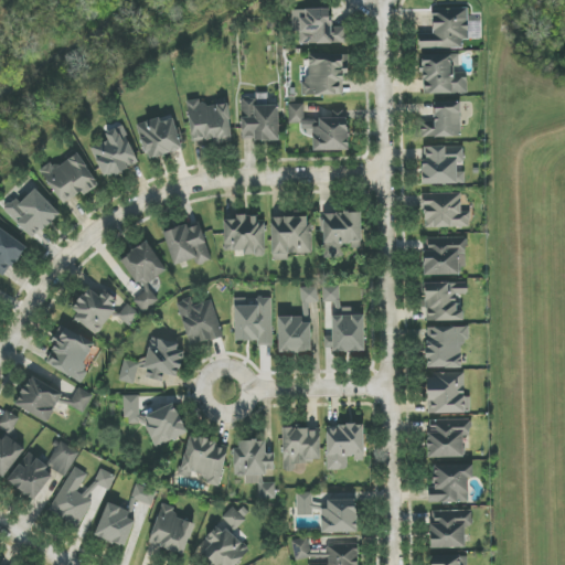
[(292,10),(295,45),(347,42),(345,28),(331,28),(330,8),(292,10)]
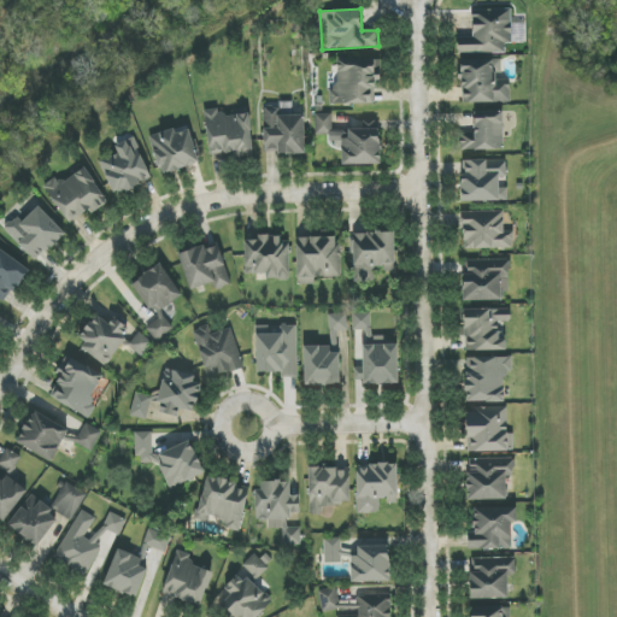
[(472,10),(472,37),(457,37),(458,53),(505,53),(505,43),(512,43),(511,9),(472,10)]
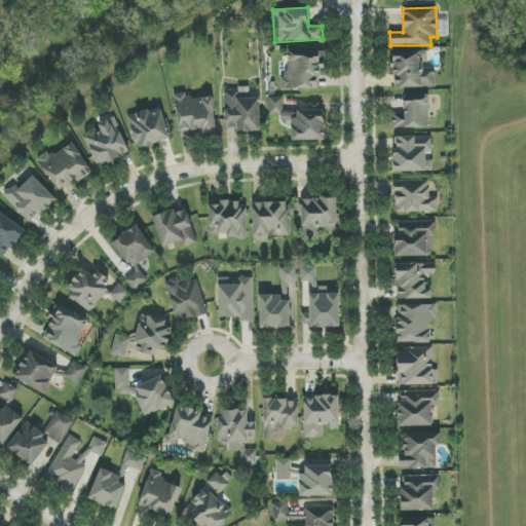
[(320,88),(318,69),(322,69),(322,50),(285,50),(286,88),(320,88)]
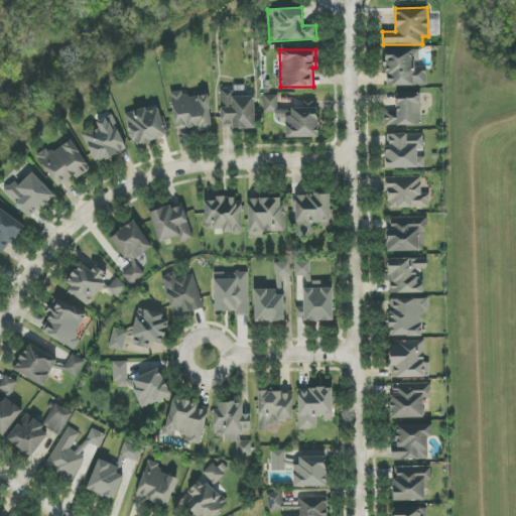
[(386,87),(427,86),(426,67),(419,67),(419,49),(385,50),(386,87)]
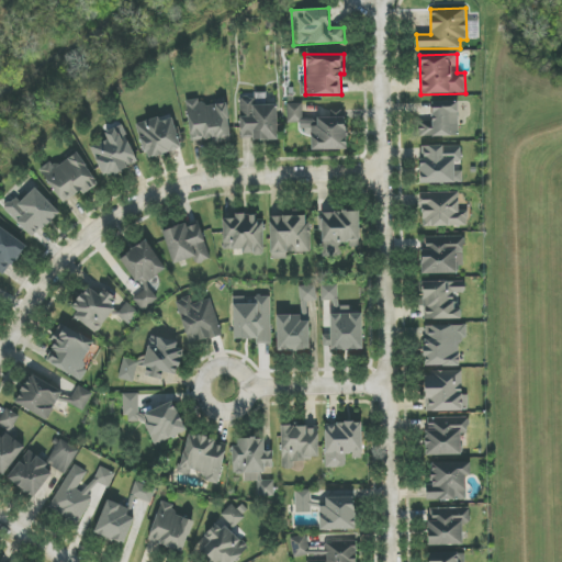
[(278,139),(278,104),(265,105),(265,98),(240,98),(240,139),(278,139)]
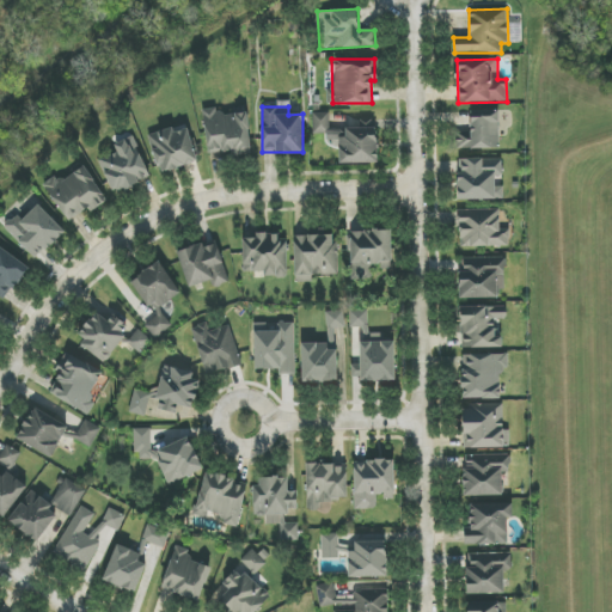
[(248,110),(203,114),(207,154),(251,151),(248,110)]
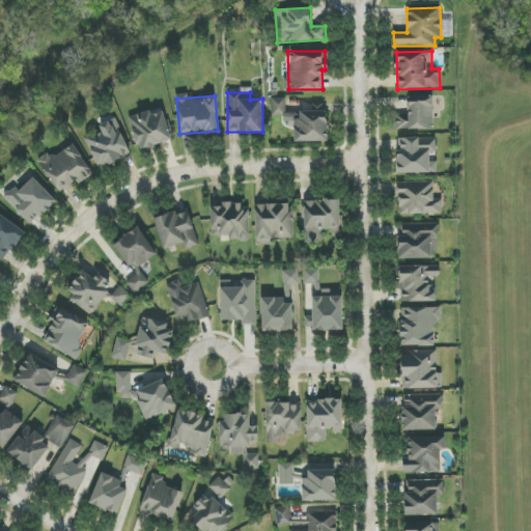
[(408,96),(409,115),(395,115),(395,130),(435,129),(434,95),(408,96)]
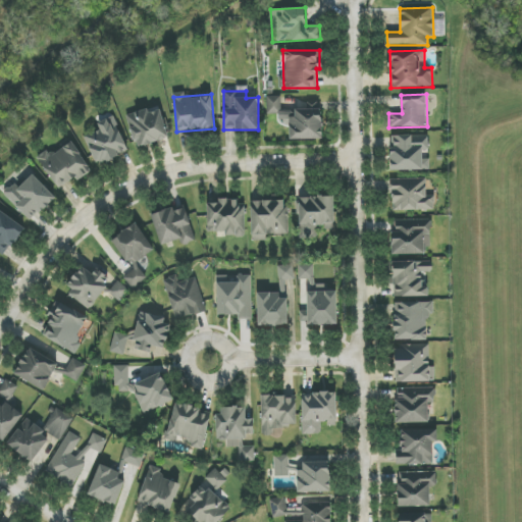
[(160,106),(127,116),(137,148),(169,139),(160,106)]
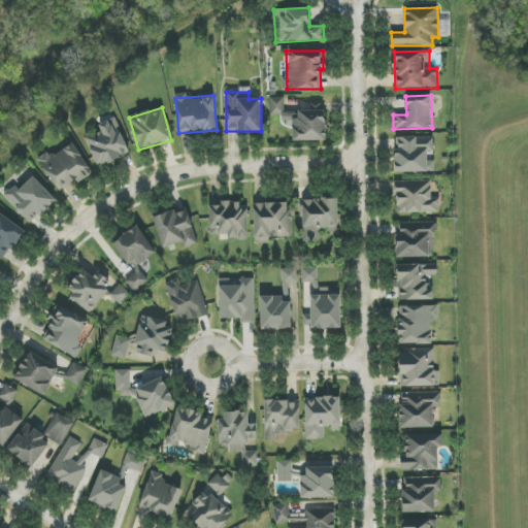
[(86,138),(98,167),(130,154),(116,118),(98,125),(101,132),(86,138)]
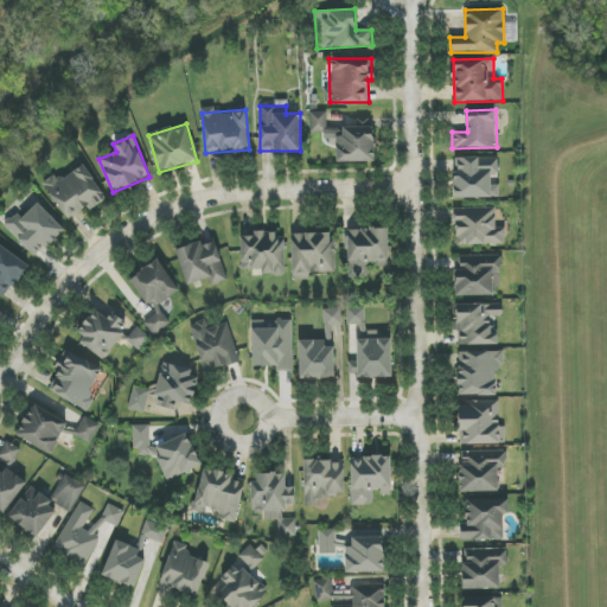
[(454,158),(455,198),(499,197),(498,157),(454,158)]
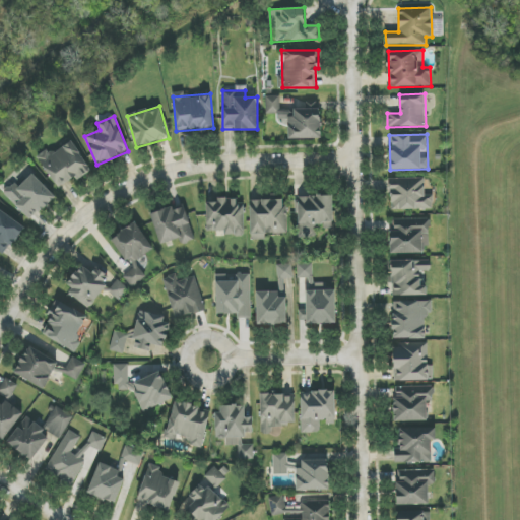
[(37,156),(60,190),(91,168),(72,141),(53,154),(49,148),(37,156)]
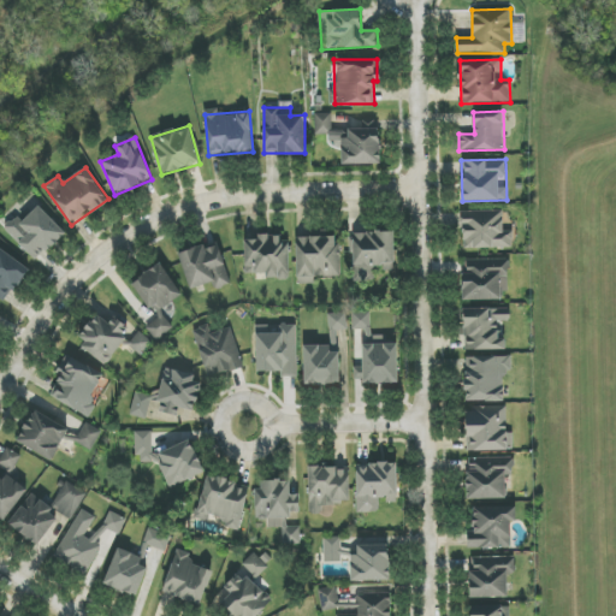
[(36,261),(66,232),(40,205),(23,220),(17,215),(4,227),(36,261)]
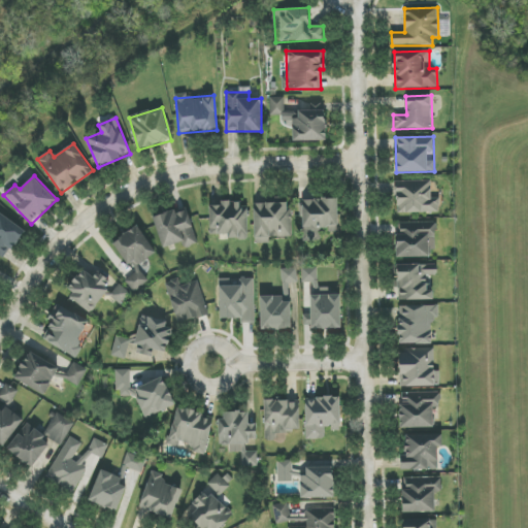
[(396,213),(439,212),(439,197),(431,198),(431,180),(396,182),(396,213)]
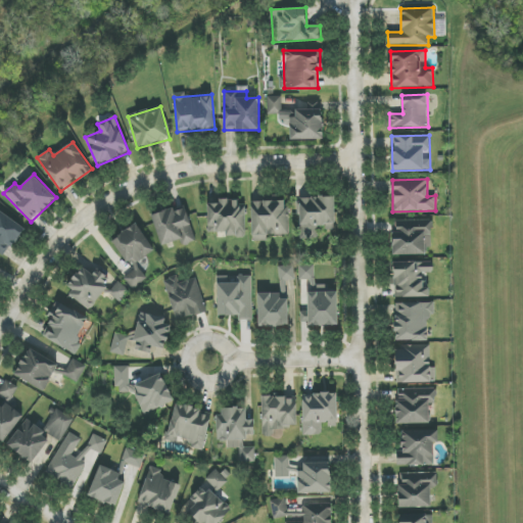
[(334,196),(298,198),(300,239),(319,238),(319,229),(335,228),(334,196)]
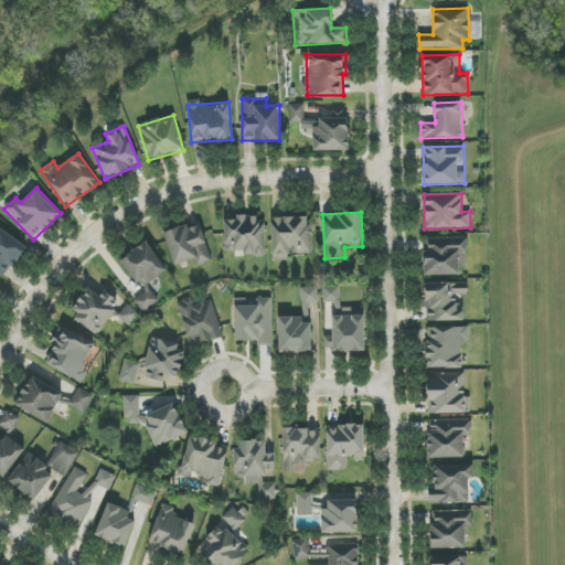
[(225,252),(245,251),(245,256),(266,256),(265,216),(224,217),(225,252)]
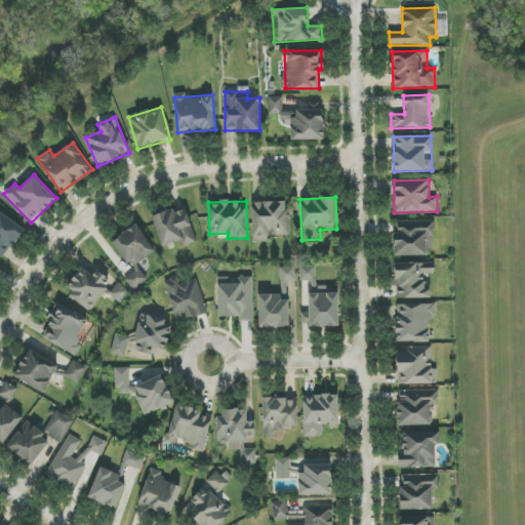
[(252,202),(253,242),(269,242),(268,236),(290,236),(289,201),(252,202)]
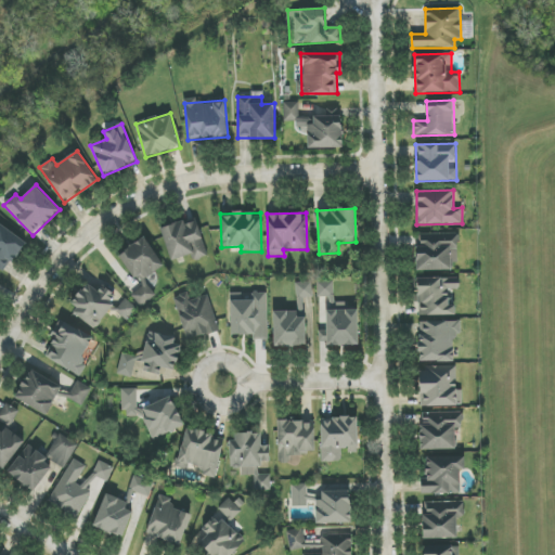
[(160,229),(171,261),(192,254),(194,261),(208,256),(195,218),(160,229)]
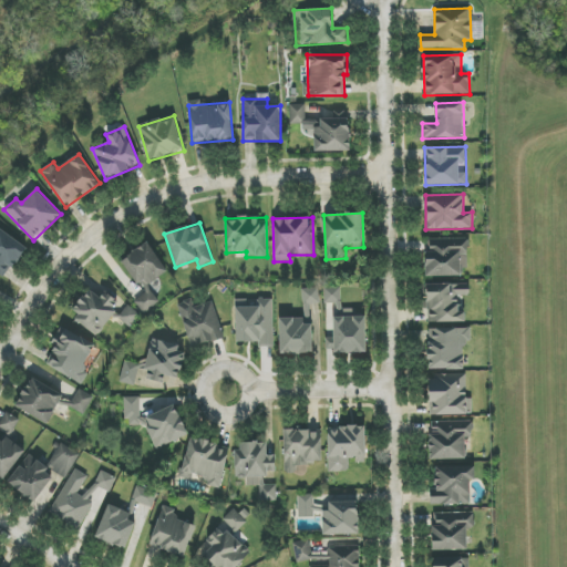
[(0,275),(6,278),(27,246),(0,229),(0,275)]
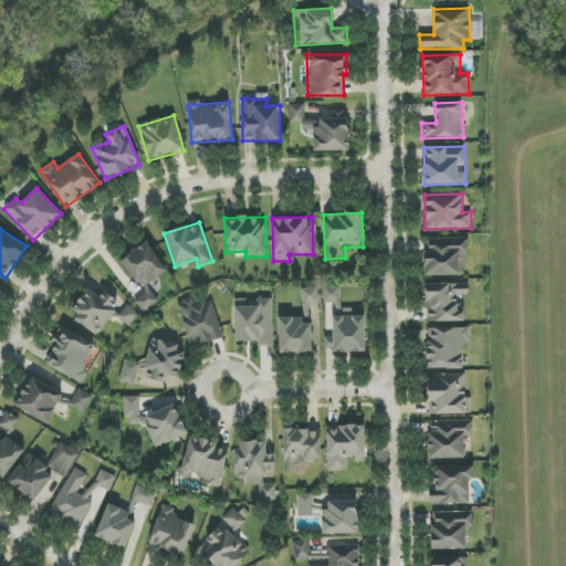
[(465,238),(425,239),(426,276),(467,275),(465,238)]
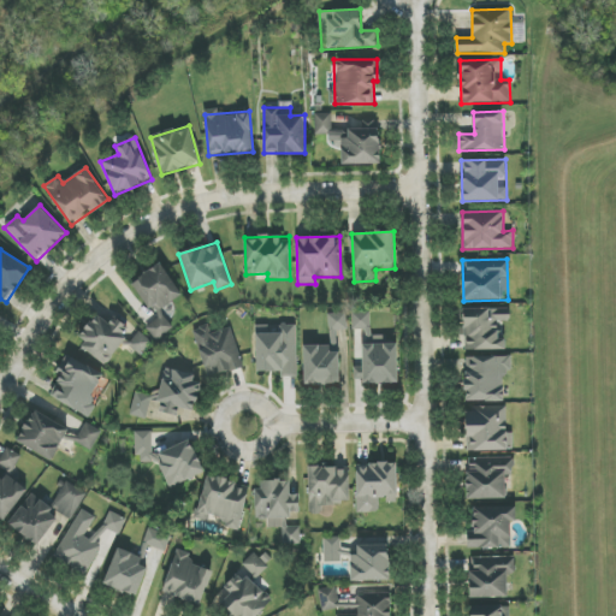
[(131,283),(157,319),(146,326),(157,341),(173,329),(160,311),(183,295),(160,262),(131,283)]
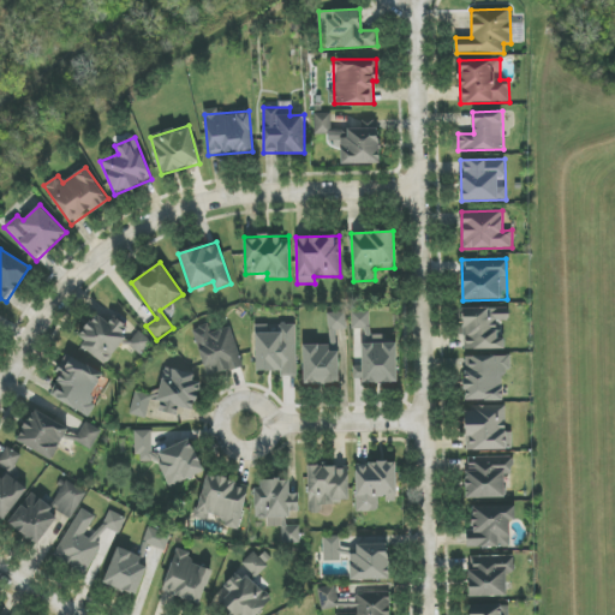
[(464,350),(505,350),(505,336),(500,336),(499,321),(509,321),(509,308),(463,309),(464,350)]
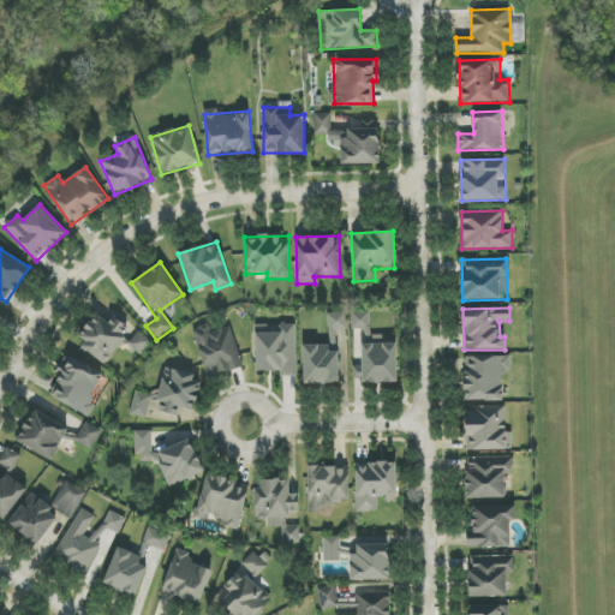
[(398,382),(396,344),(386,344),(386,335),(370,335),(370,311),(351,311),(352,329),(365,329),(365,341),(362,341),(362,366),(353,366),(353,383),(398,382)]
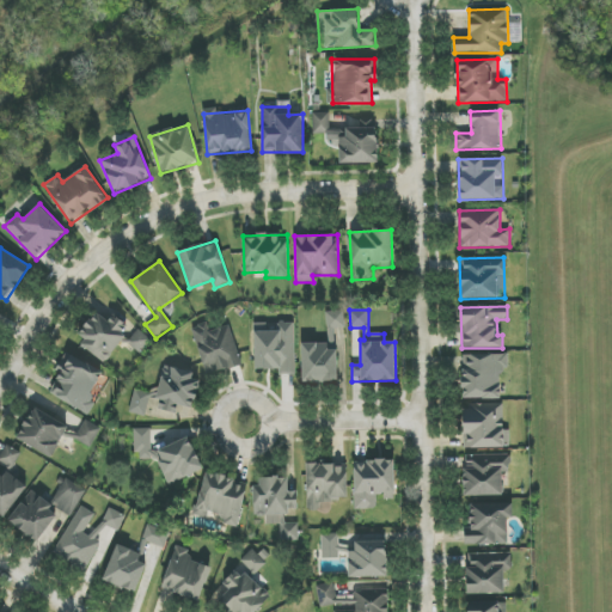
[(75,338),(105,362),(134,328),(115,312),(108,320),(97,311),(75,338)]
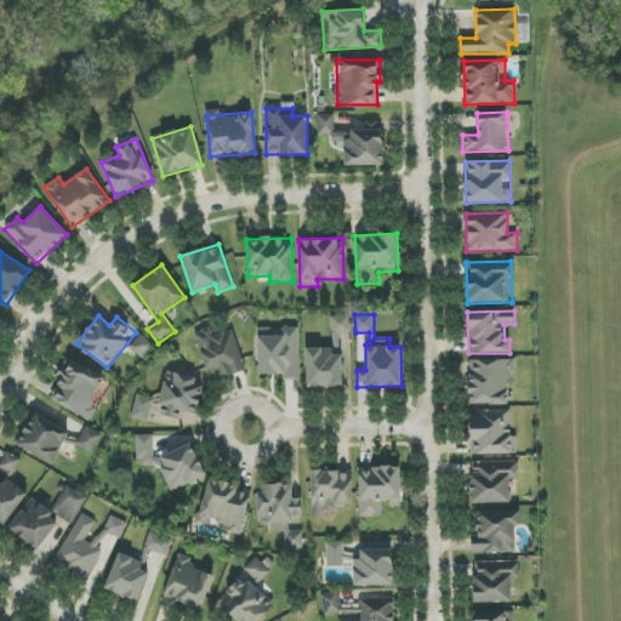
[(331,315),(332,354),(340,354),(339,334),(351,332),(349,315),(331,315)]
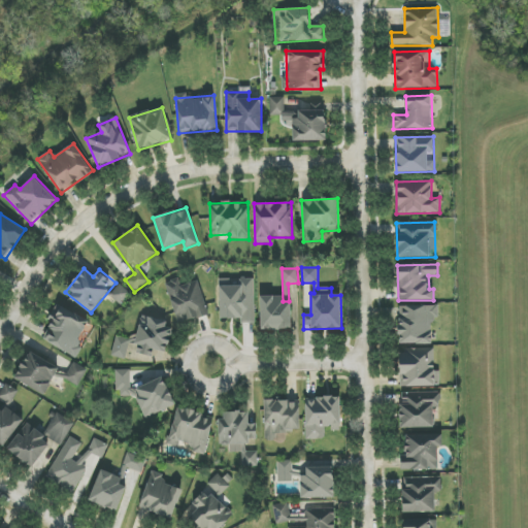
[(208,315),(198,281),(182,286),(179,278),(165,283),(178,324),(208,315)]
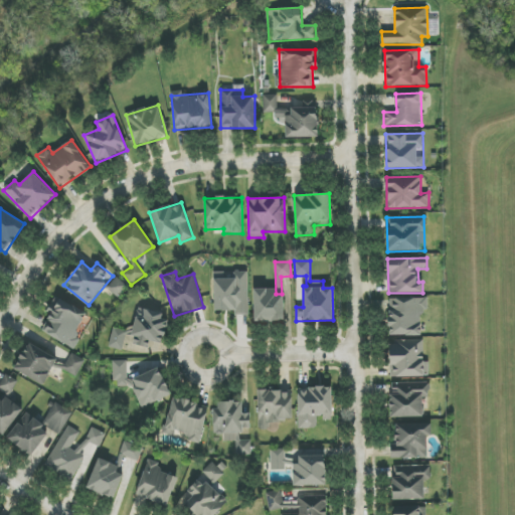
[(247,272),(214,273),(215,312),(235,311),(235,314),(248,314),(247,272)]
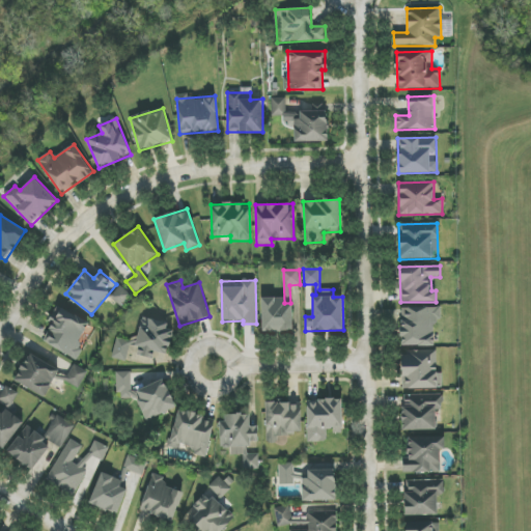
[(120,307),(132,297),(122,285),(110,296),(120,307)]
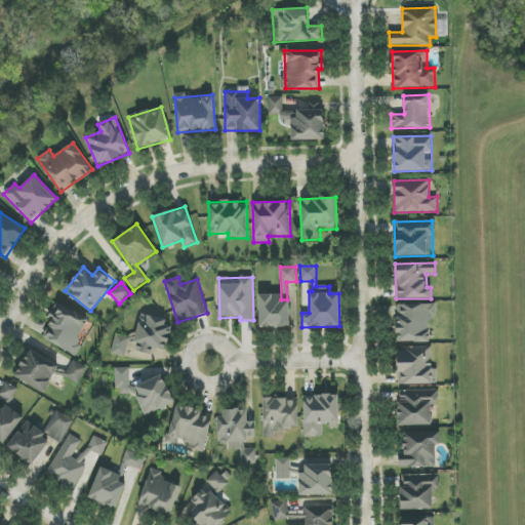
[(281,294),(258,294),(259,328),(289,327),(289,300),(281,300),(281,294)]
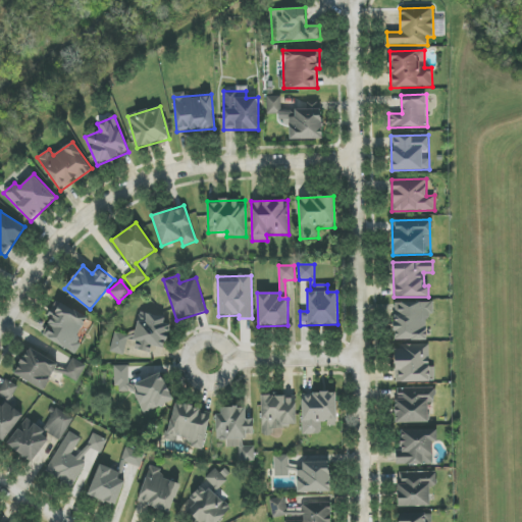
[(73,352),(90,318),(55,302),(48,316),(51,318),(42,336),(73,352)]
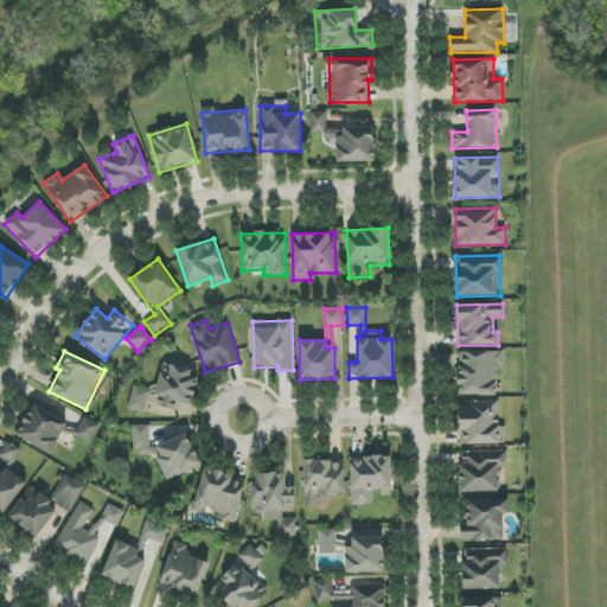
[(496,396),(496,368),(504,369),(504,352),(459,351),(458,395),(496,396)]
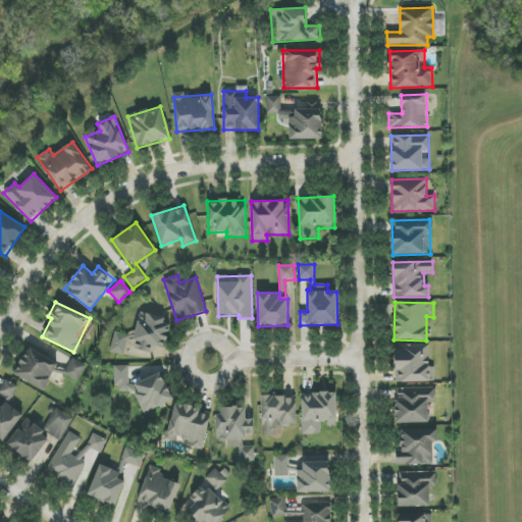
[(131,347),(150,353),(152,345),(163,349),(172,322),(143,312),(131,347)]
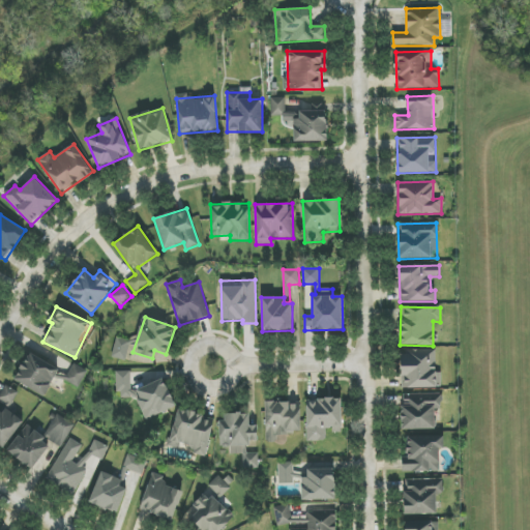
[(112,357),(126,360),(131,341),(117,336),(112,357)]
